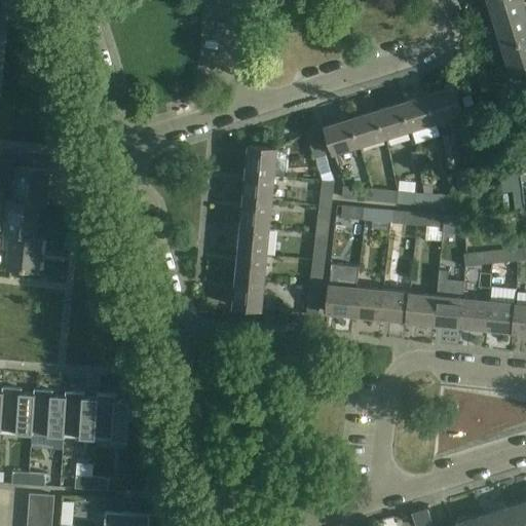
[(487,0),(495,23),(525,13),(522,0),(487,0)]
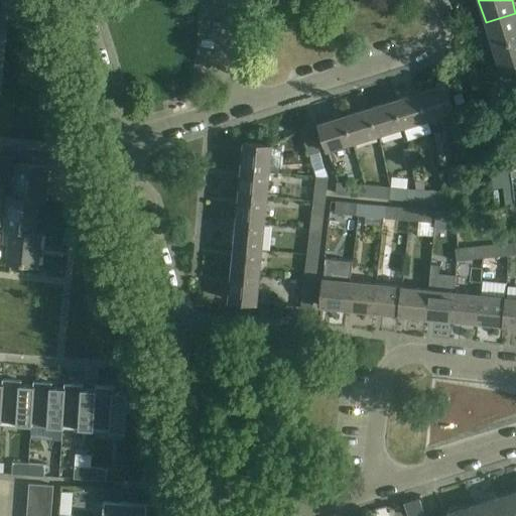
[(486,22),(493,47),(515,39),(515,12),(515,13),(486,22)]
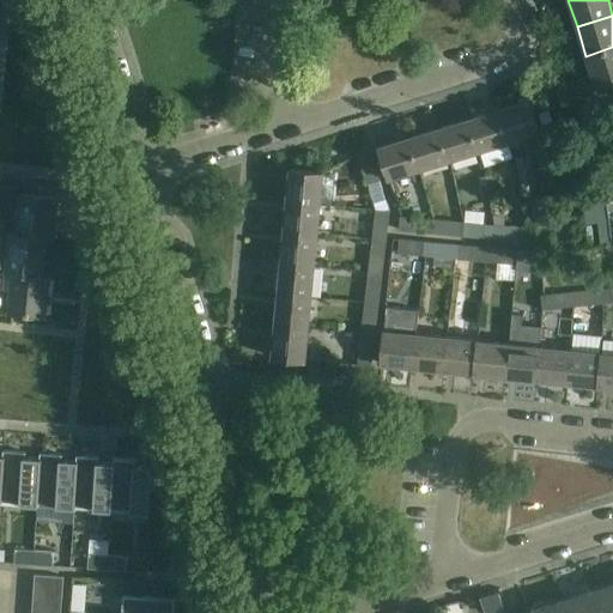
[(612,47),(586,56),(595,86),(612,80),(612,47)]
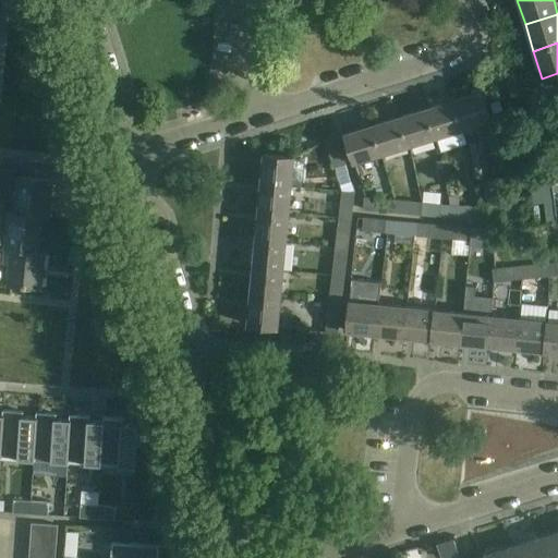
[(482,92),(455,100),(464,131),(490,123),(482,92)]
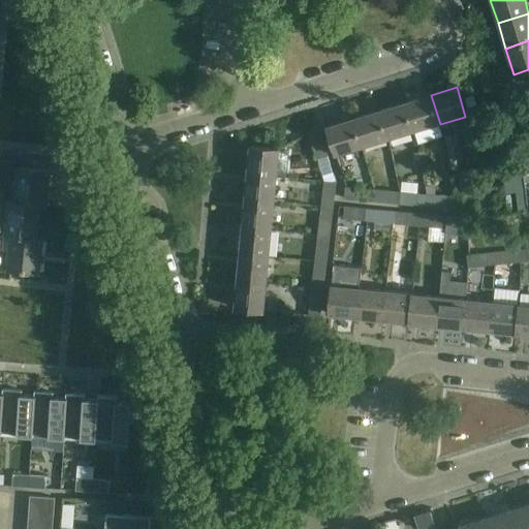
[(431,95),(405,102),(413,132),(440,124),(431,95)]
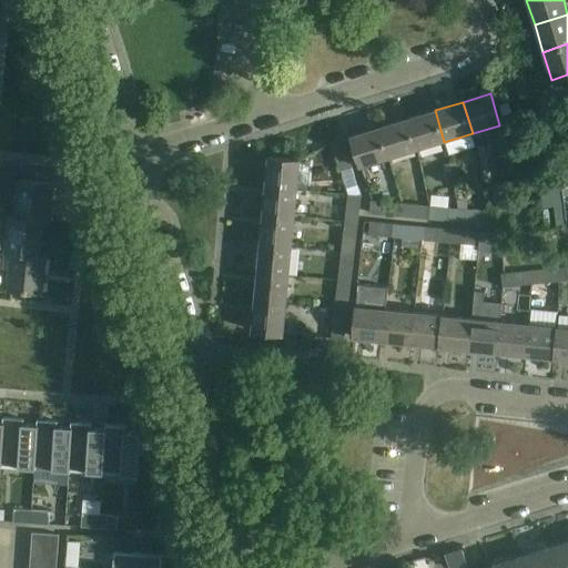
[(435,110),(407,119),(416,151),(444,142),(435,110)]
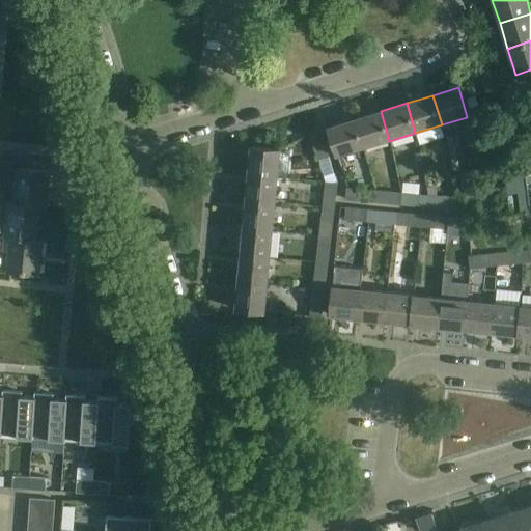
[(381,111),(354,119),(363,149),(389,141),(381,111)]
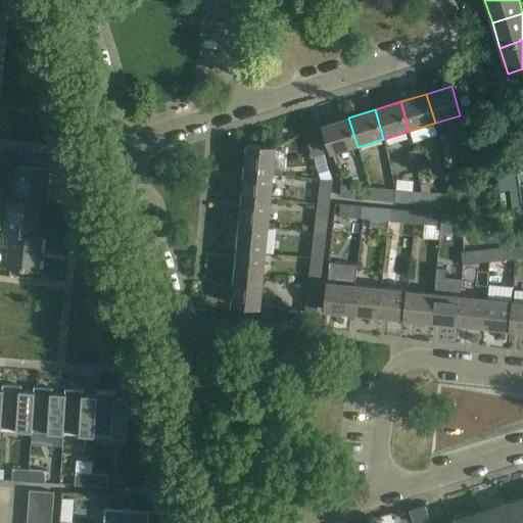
[(358,147),(348,117),(323,126),(332,154),(358,147)]
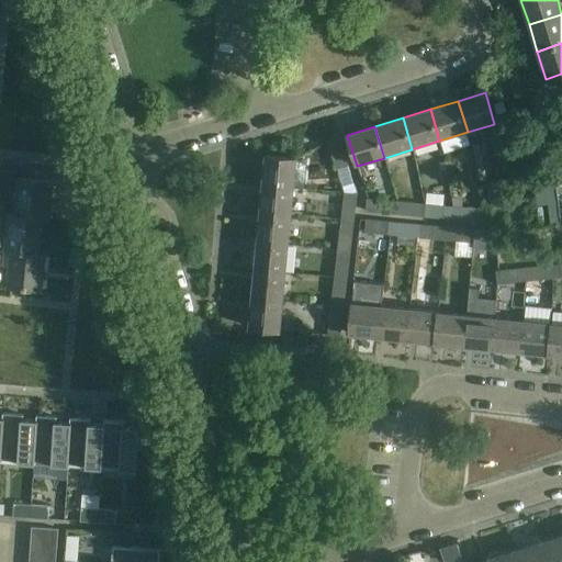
[(348,166),(346,159),(339,137),(327,142),(336,170),(348,166)]
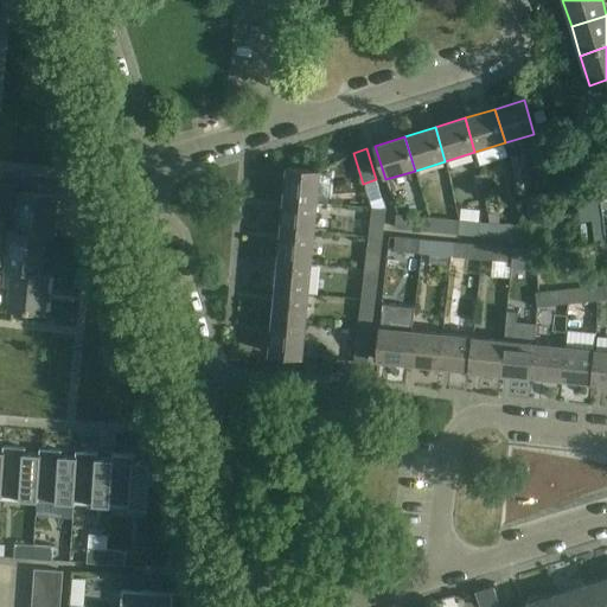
[(287,168),(283,198),(317,202),(320,171),(287,168)]
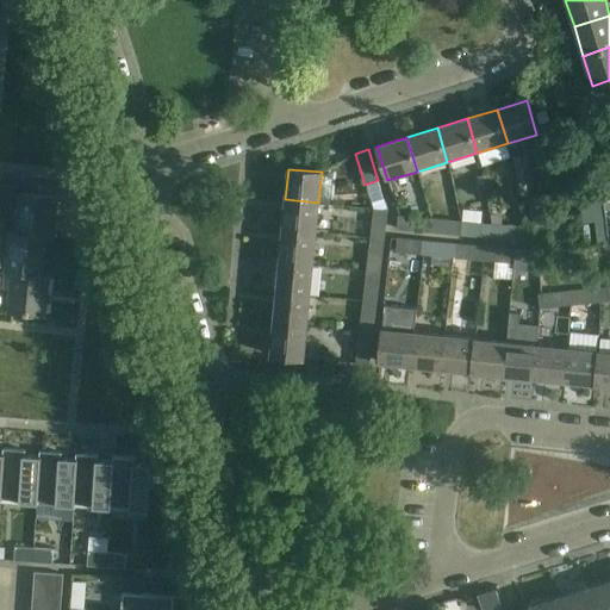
[(418,200),(431,200),(431,181),(417,181),(418,200)]
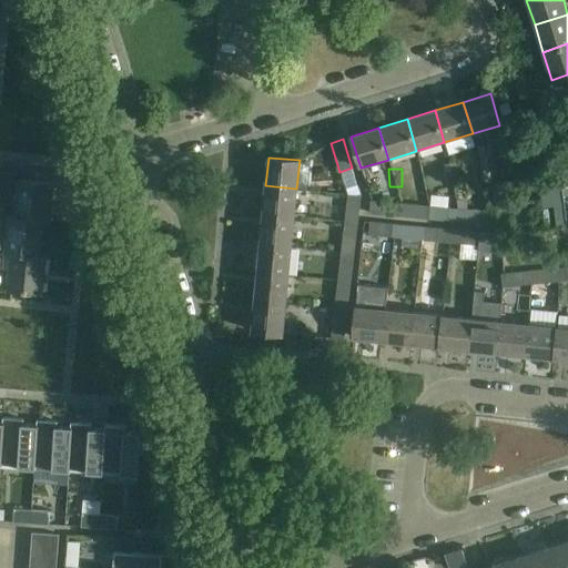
[(19,181),(14,216),(14,219),(42,221),(49,222),(53,184),(19,181)]
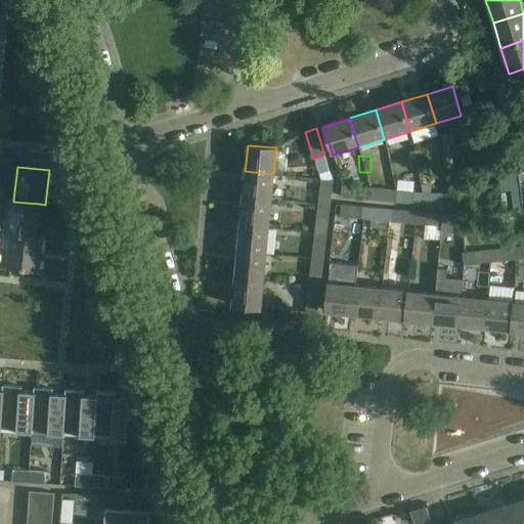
[(245,171),(243,199),(271,201),(272,187),(273,174),(245,171)]
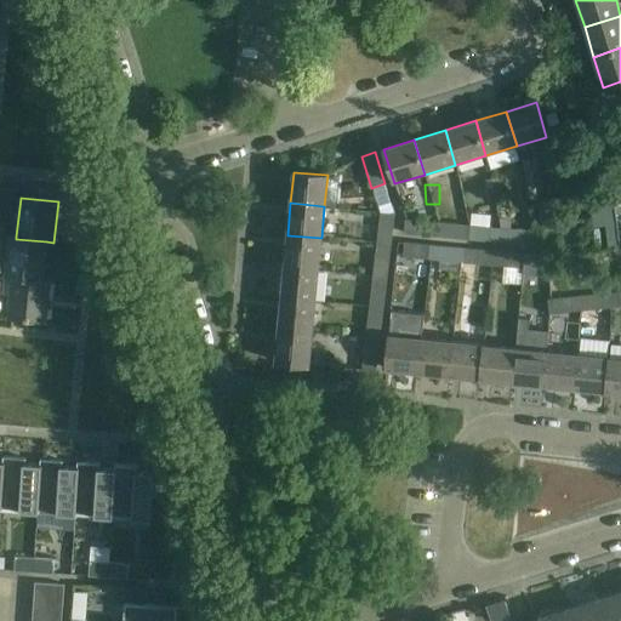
[(503,227),(490,226),(489,240),(517,241),(518,227),(514,227),(513,209),(501,209),(503,227)]
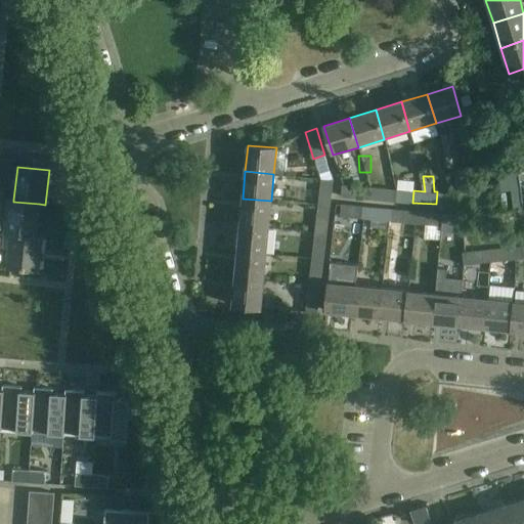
[(320,179),(317,208),(330,209),(333,181),(320,179)]
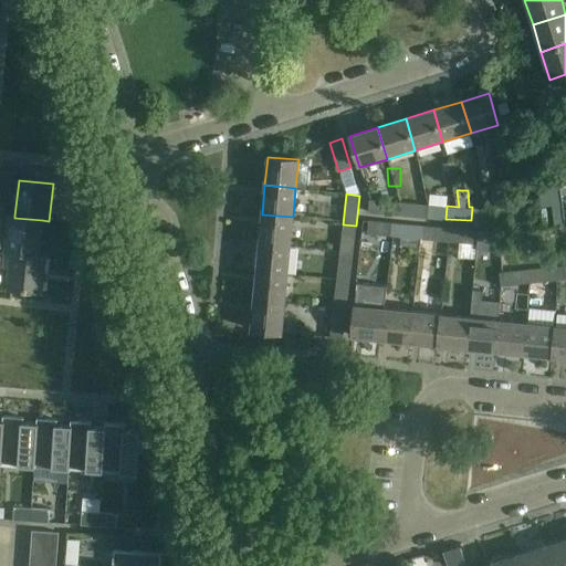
[(499,200),(486,199),(485,208),(472,207),(471,220),(498,222),(499,200)]
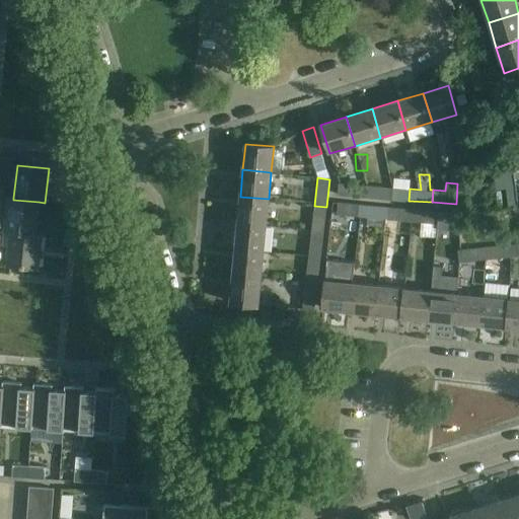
[(363,184),(339,183),(338,195),(362,197),(363,184)]
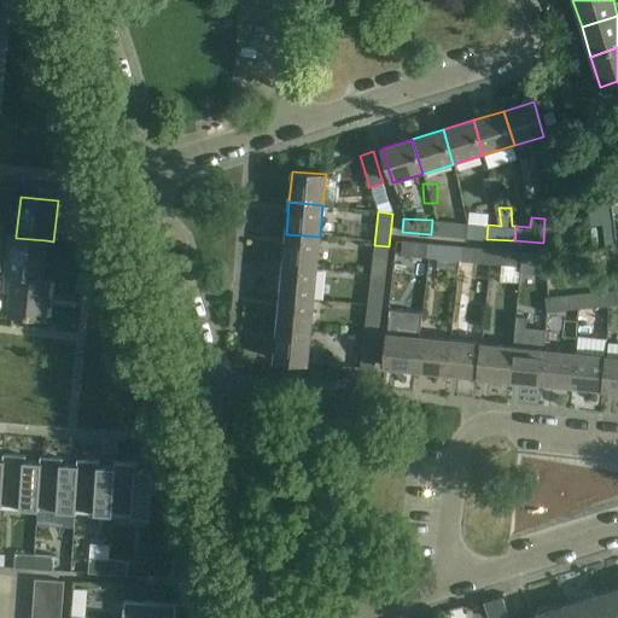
[(460,222),(432,220),(431,234),(459,237),(460,222)]
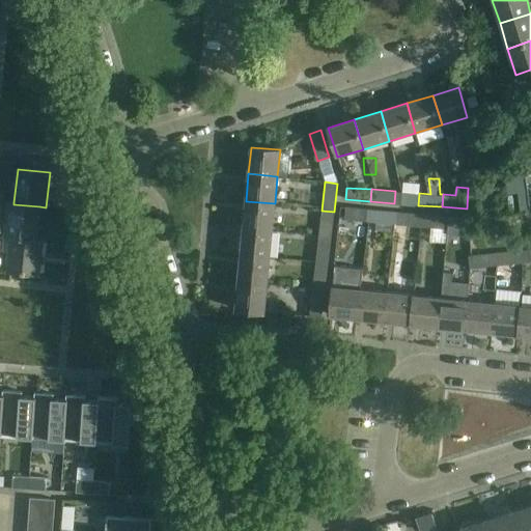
[(419,193),(395,191),(394,203),(418,205),(419,193)]
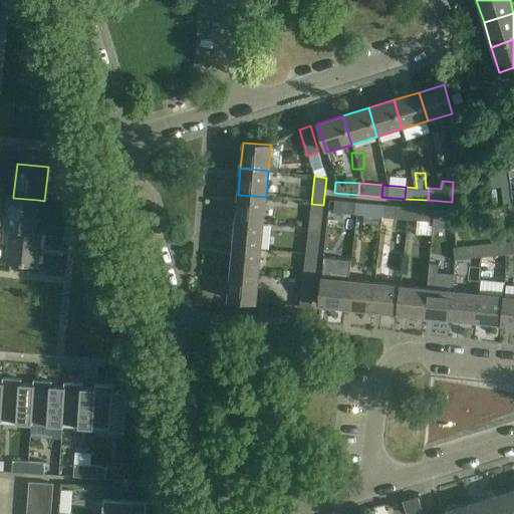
[(238,195),(235,220),(263,223),(266,197),(238,195)]
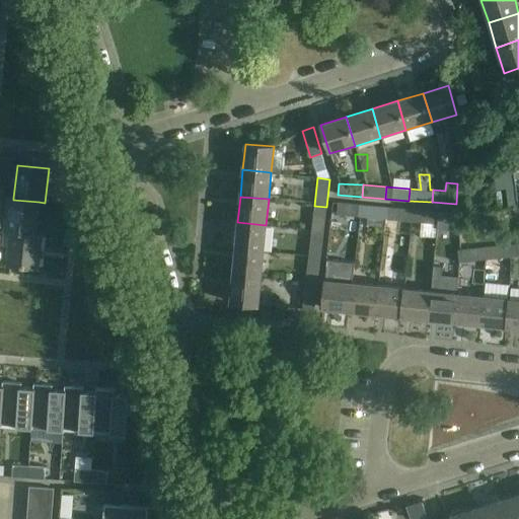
[(4,232),(10,232),(10,231),(35,234),(39,202),(13,200),(13,198),(7,198),(4,232)]
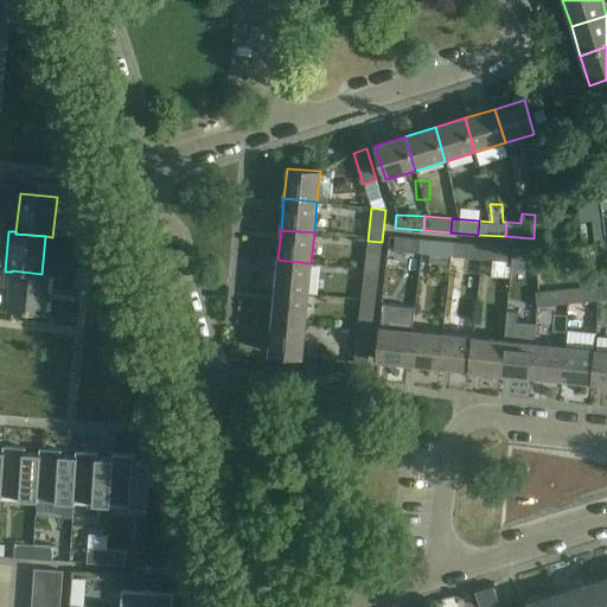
[(422,240),(395,237),(394,251),(421,254),(422,240)]
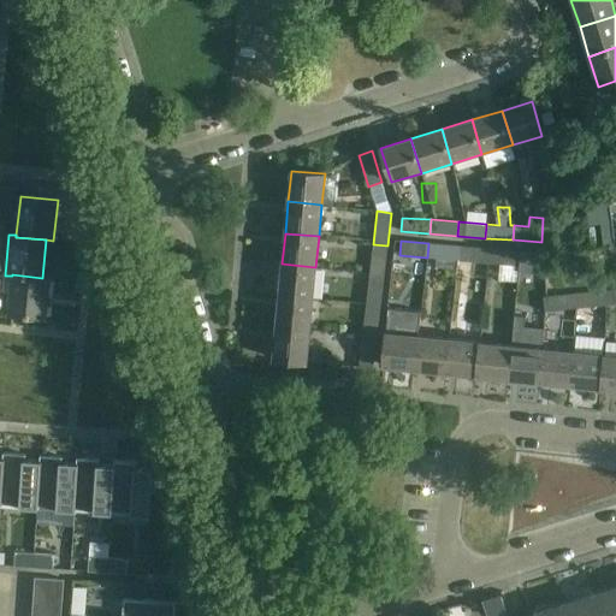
[(460,246),(428,243),(427,258),(458,260),(460,246)]
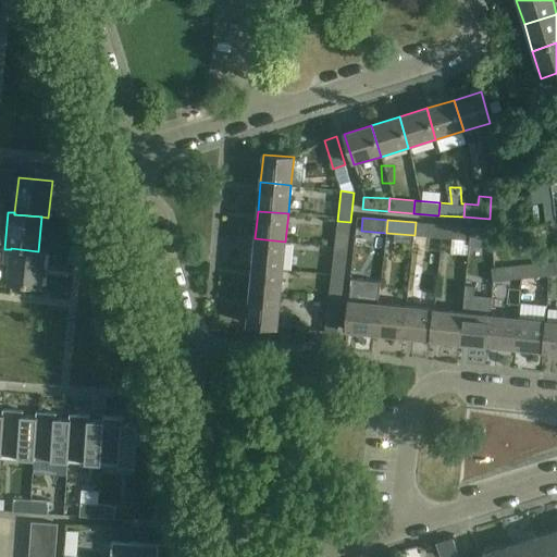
[(350,222),(337,221),(334,251),(346,252),(350,222)]
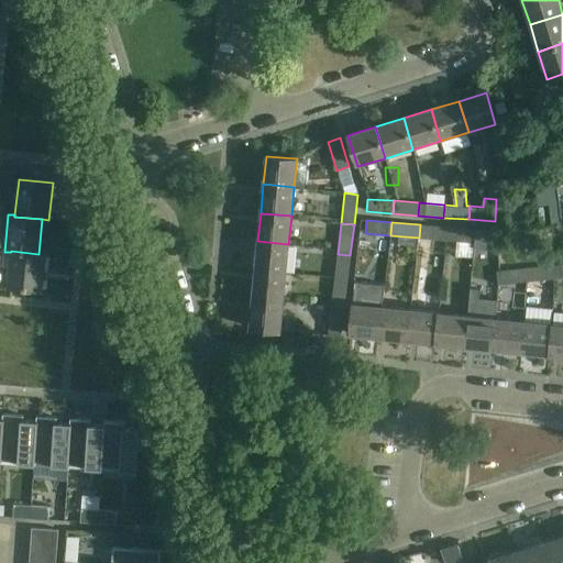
[(448,227),(420,224),(419,238),(446,240),(448,227)]
